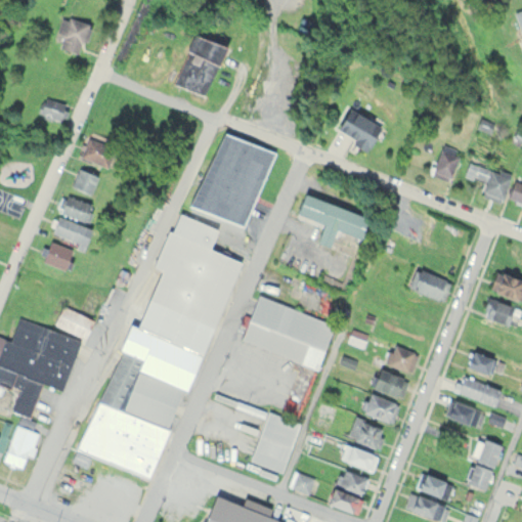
[(521,11),(513,13),(521,40),(521,11)]
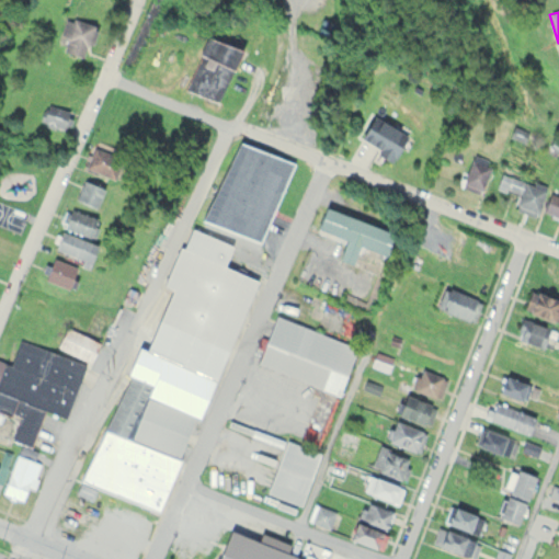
[(69,18),(58,50),(82,58),(93,25),(69,18)]
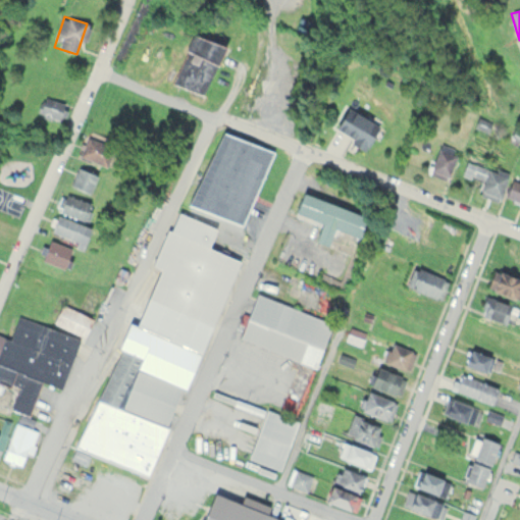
[(223,45),(190,35),(175,86),(209,95),(223,45)]
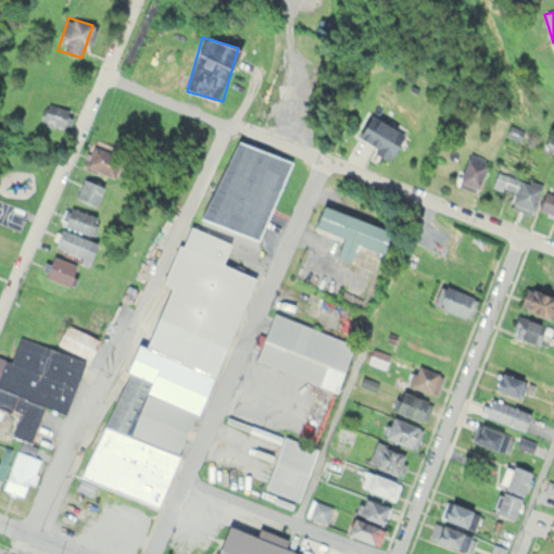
[(389,161),(405,133),(370,112),(353,140),(389,161)]
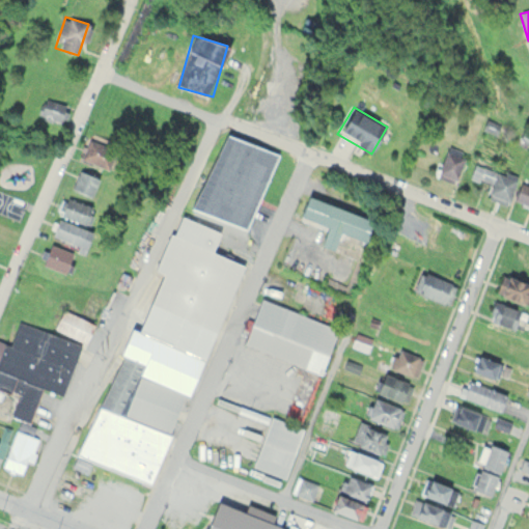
[(249,231),(279,154),(223,133),(193,211),(249,231)]
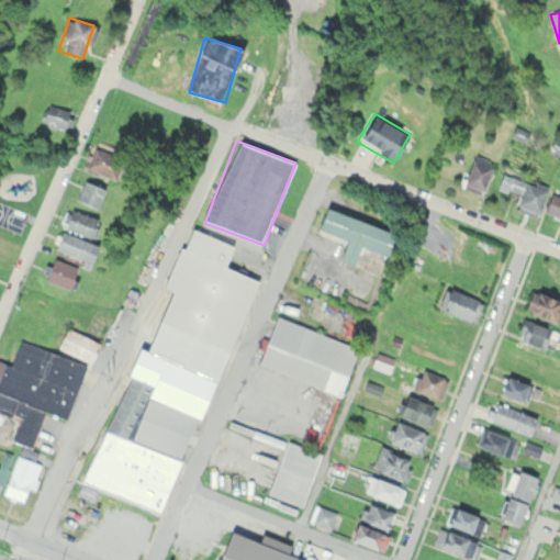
[(125,156),(94,146),(87,170),(118,180),(125,156)]
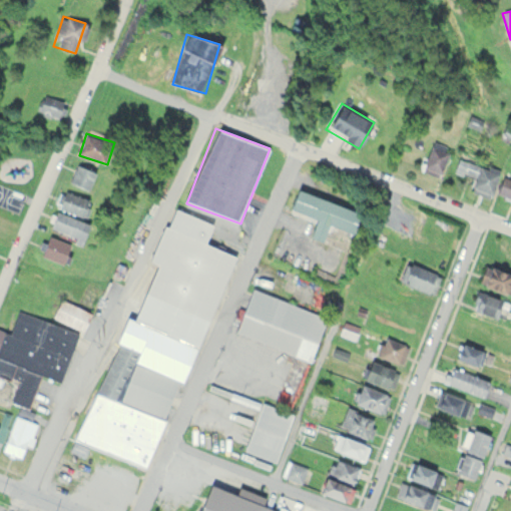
[(440,176),(453,150),(434,141),(421,167),(440,176)]
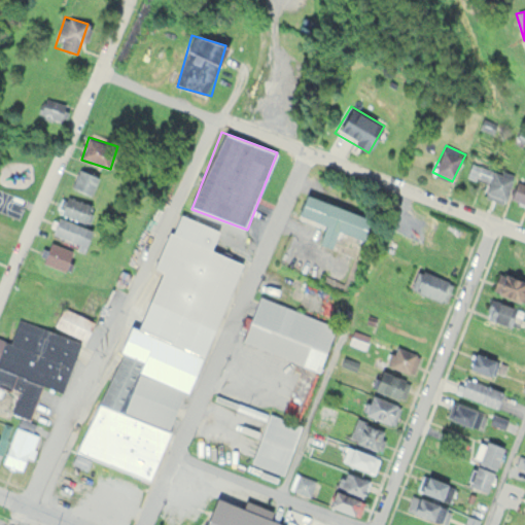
[(488,183),(483,197),(504,203),(514,175),(471,163),(467,177),(488,183)]
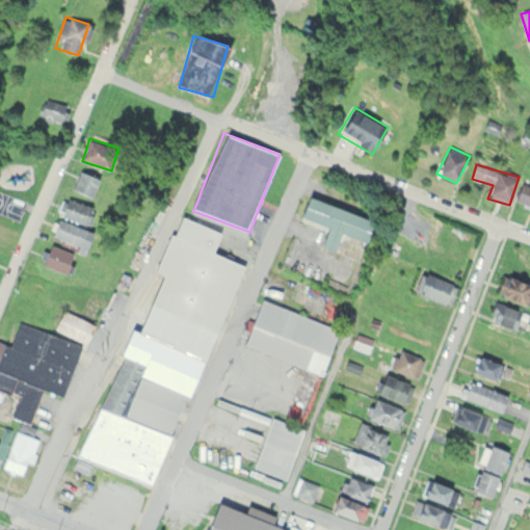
[(71,189),(91,200),(101,180),(80,170),(71,189)]
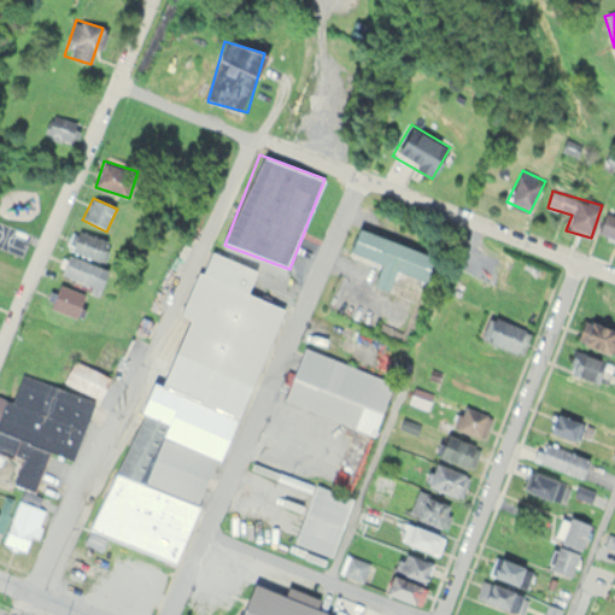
[(614,215),(607,211),(597,233),(614,240),(614,215)]
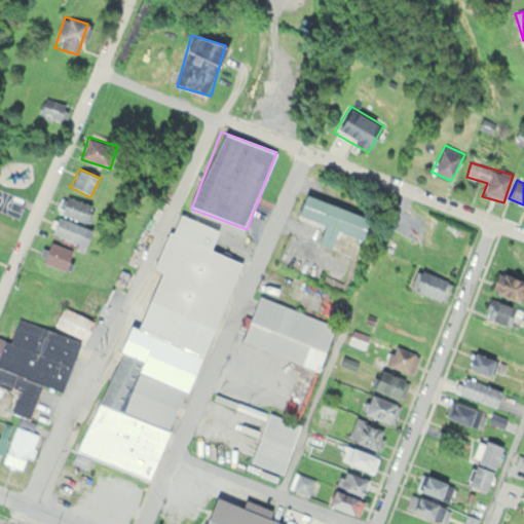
[(94,207),(66,195),(59,213),(86,224),(94,207)]
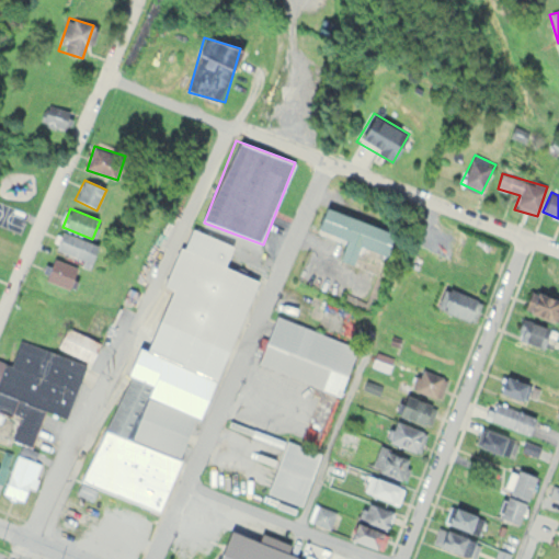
[(396,232),(326,208),(319,229),(342,238),(334,259),(354,265),(361,248),(387,257),(396,232)]
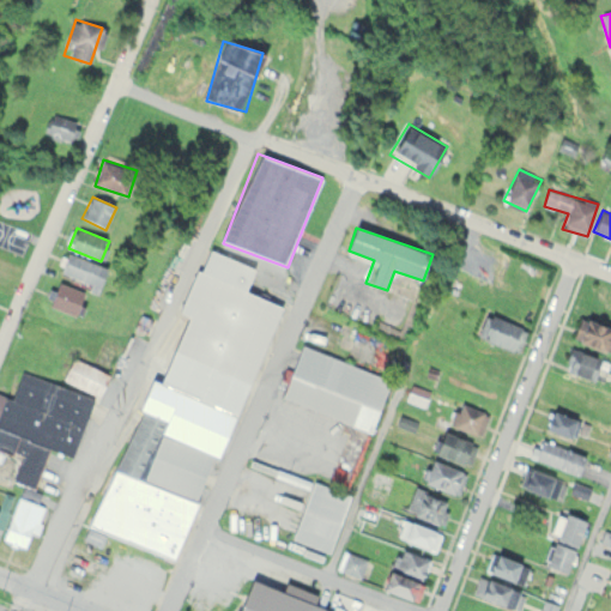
[(108,274),(71,252),(59,272),(96,294),(108,274)]
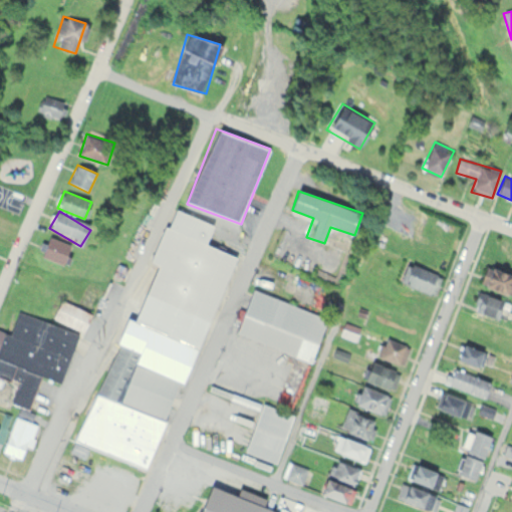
[(70,245),(48,237),(40,258),(63,266),(70,245)]
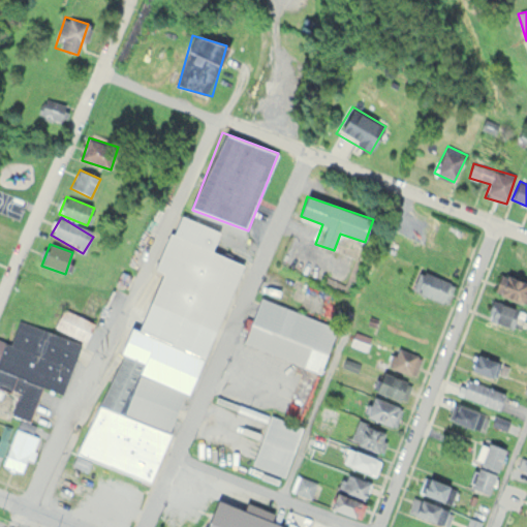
[(445,306),(456,285),(422,270),(411,289),(445,306)]
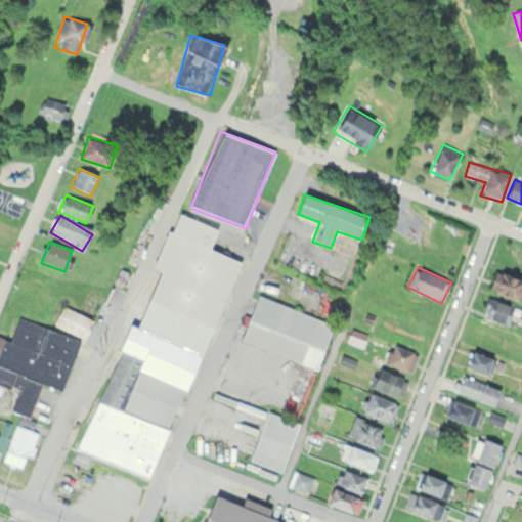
[(490,294),(521,301),(521,279),(495,273),(490,294)]
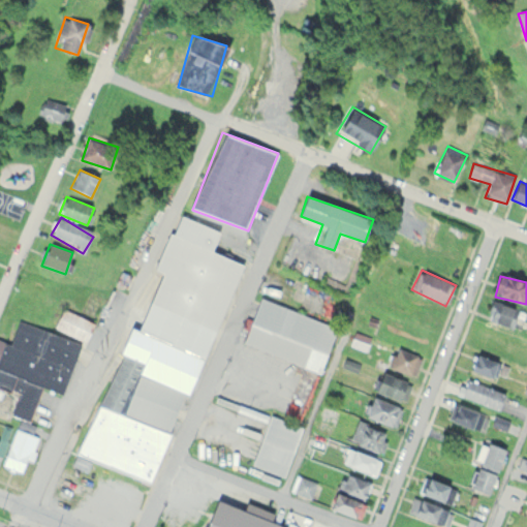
[(322,373),(339,327),(260,300),(244,346),(322,373)]
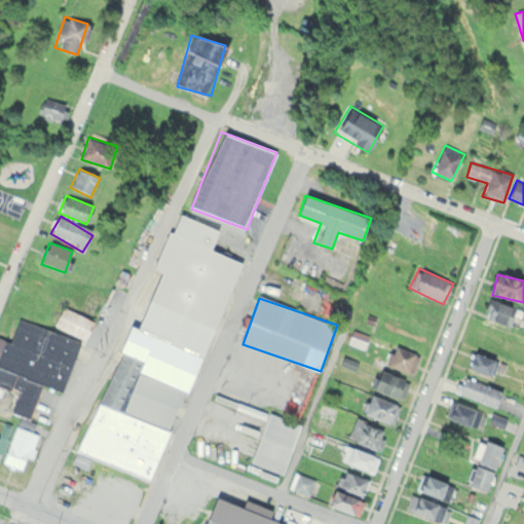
[(512,328),(518,308),(489,299),(483,319),(512,328)]
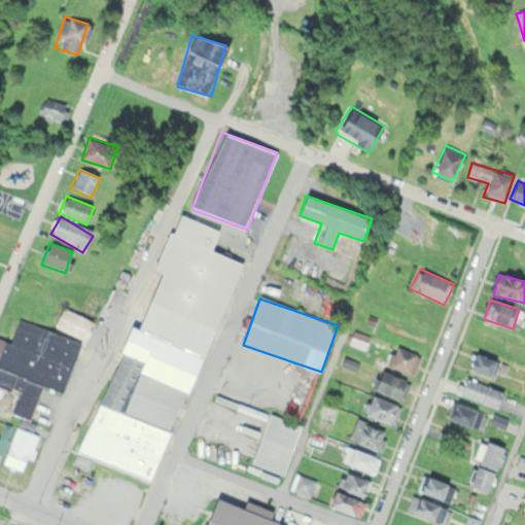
[(96,323),(65,308),(55,327),(86,343),(96,323)]
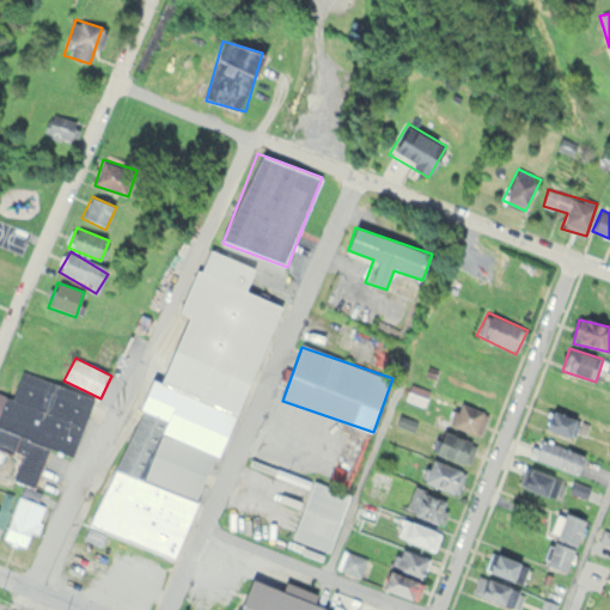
[(96,398),(23,372),(13,400),(0,394),(0,452),(0,451),(22,459),(13,480),(25,485),(5,540),(30,549),(49,496),(35,492),(50,450),(73,458),(96,398)]
